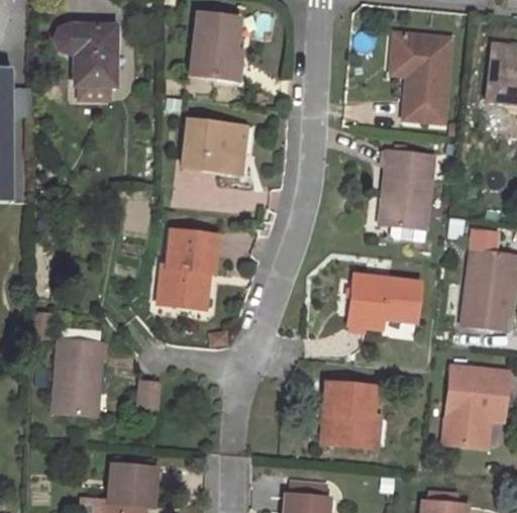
[(235,18),(195,13),(189,77),(235,82),(241,34),(233,33),(235,18)]
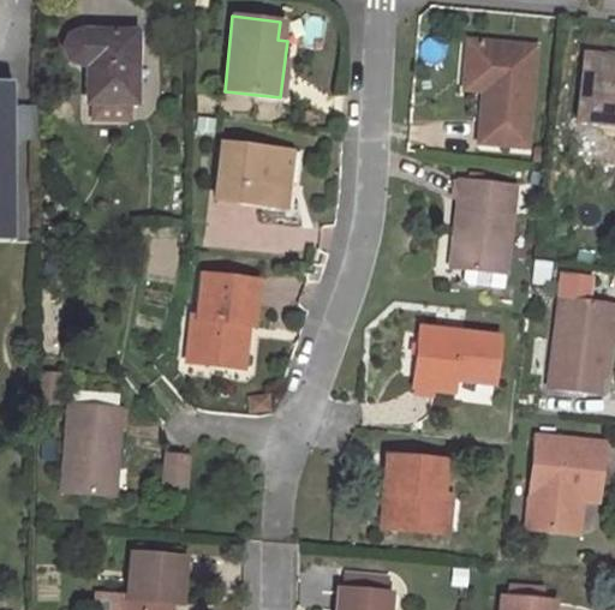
[(132,78),(141,78),(141,46),(130,46),(130,30),(82,30),(73,31),(70,35),(65,41),(64,48),(66,57),(71,61),(77,64),(87,64),(87,99),(94,99),(129,100),(132,100),(132,78)]
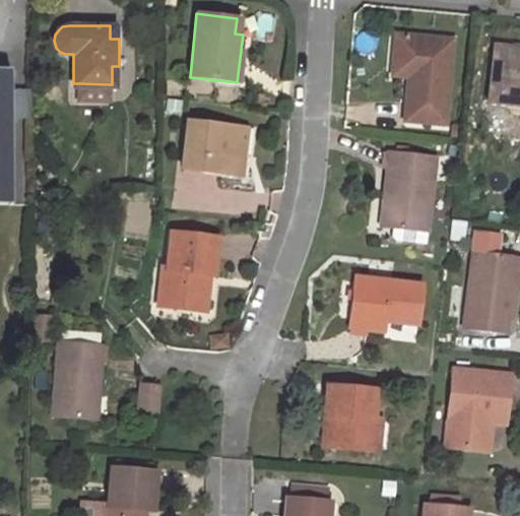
[(119,25),(110,25),(110,39),(119,39),(119,25)]
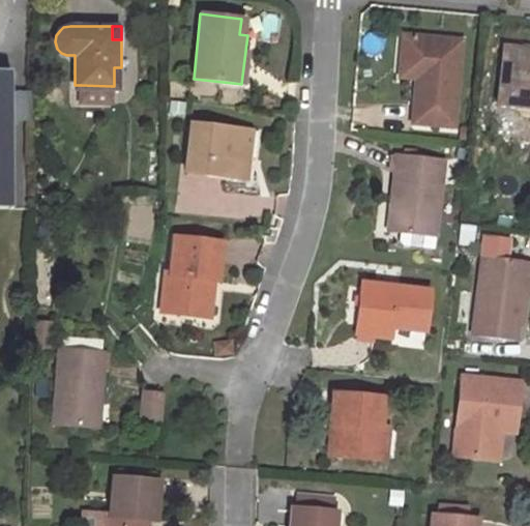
[(462,37),(403,31),(399,75),(416,77),(412,121),(454,125),(462,37)]
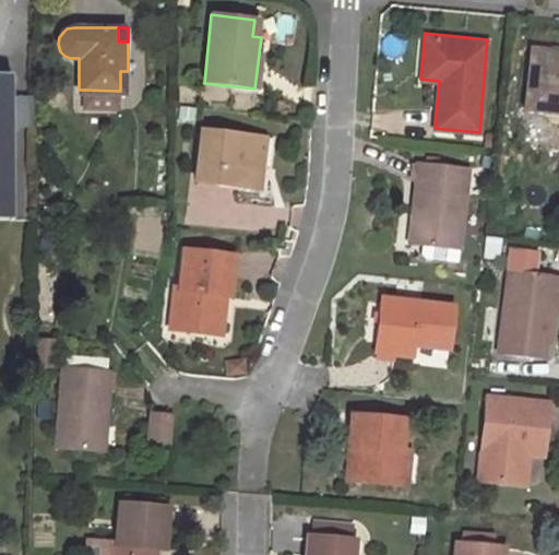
[(558,109),(558,49),(532,47),(525,106),(558,109)]
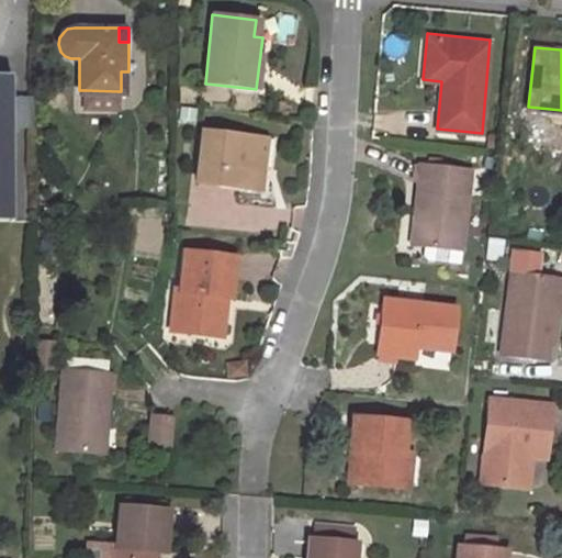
[(10,75),(0,75),(0,214),(14,214),(10,75)]
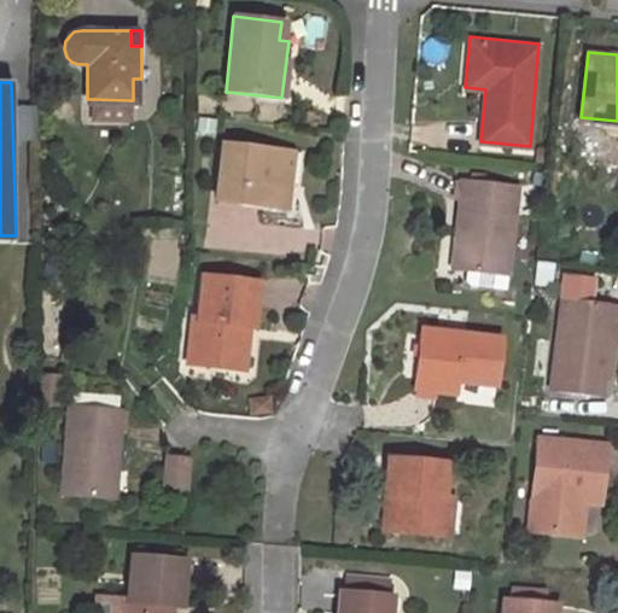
[(93,116),(129,116),(129,100),(94,99),(93,116)]
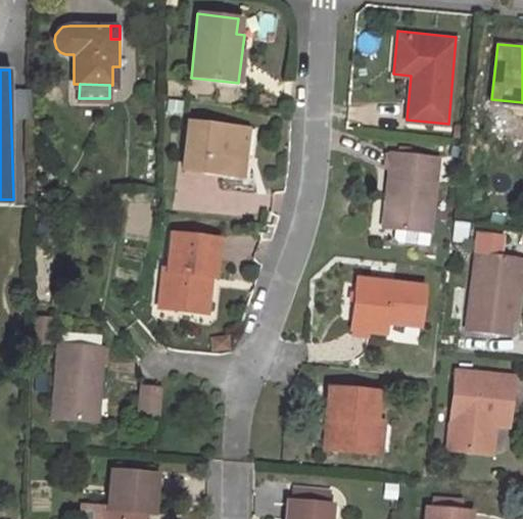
[(182,169),(234,173),(240,123),(188,119),(182,169)]
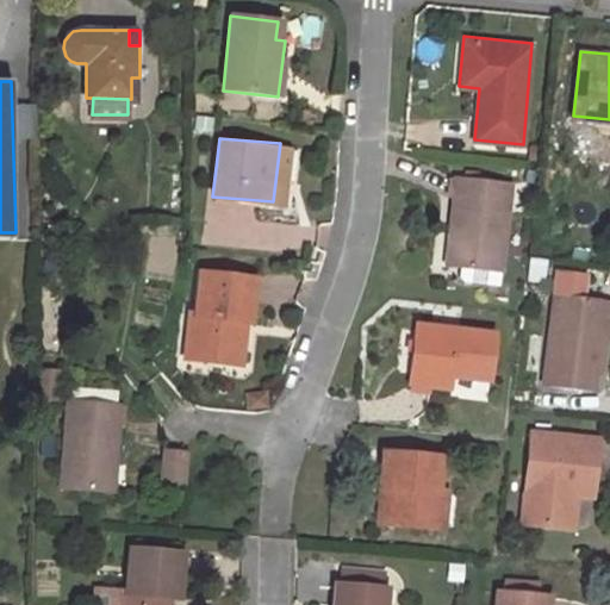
[(502,267),(512,180),(454,173),(448,228),(461,230),(459,262),(460,262),(500,267),(502,267)]
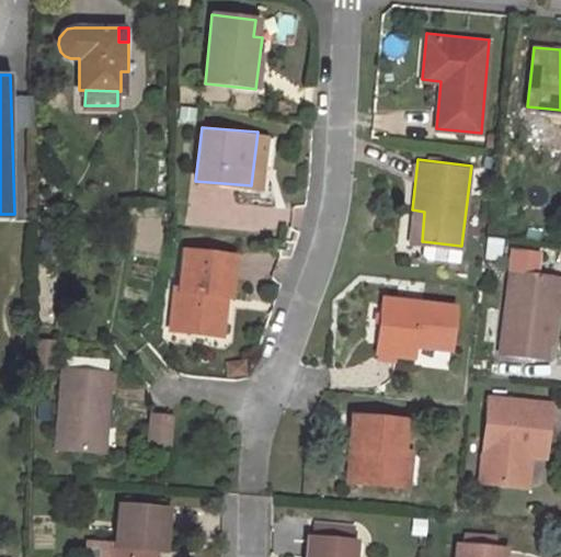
[(409,240),(422,241),(424,212),(412,209),(409,240)]
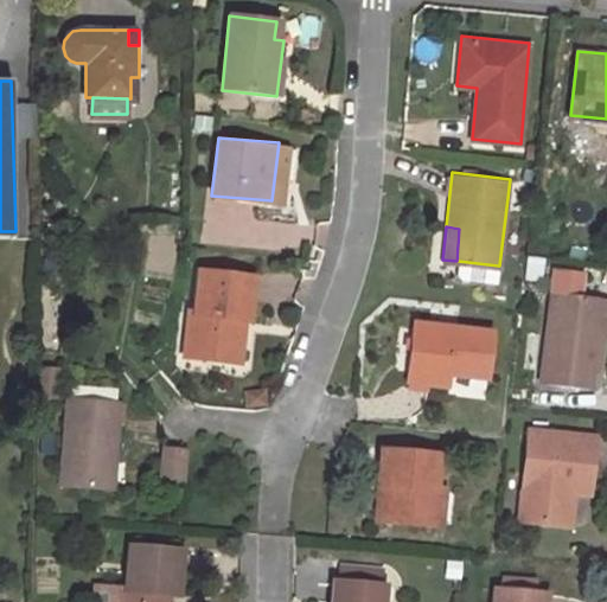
[(498,266),(458,261),(457,270),(461,276),(497,280),(498,266)]
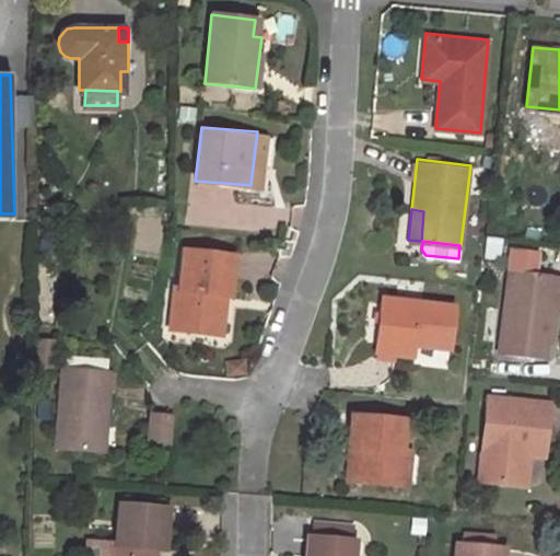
[(226,292),(231,257),(182,251),(178,282),(177,289),(172,289),(167,325),(217,331),(220,302),(214,301),(216,291),(221,291),(226,292)]
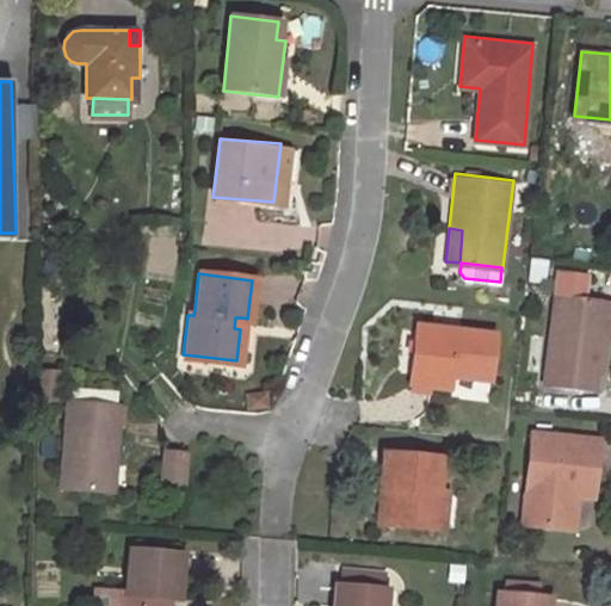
[(559,292),(549,383),(598,388),(600,366),(606,366),(610,331),(602,329),(605,297),(559,292)]
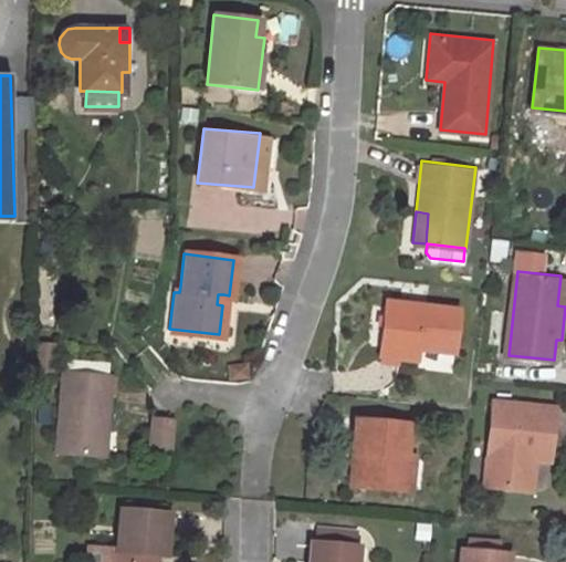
[(453,362),(460,305),(384,298),(379,354),(453,362)]
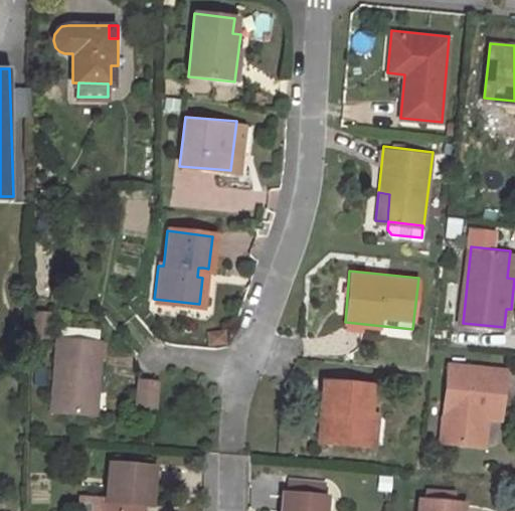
[(100,340),(101,329),(60,326),(59,337),(100,340)]
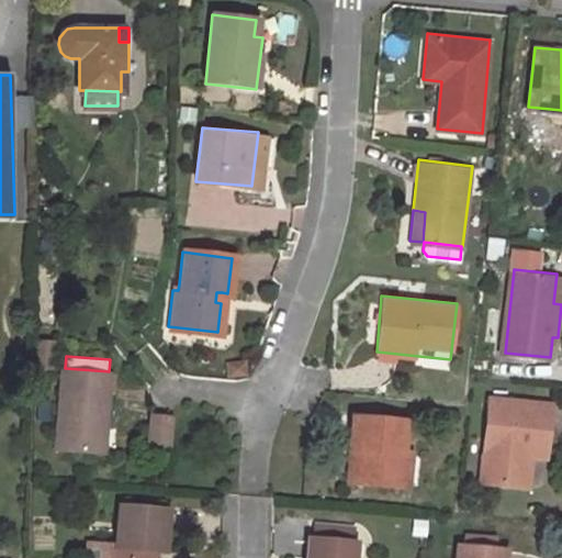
[(62,368),(56,447),(99,450),(101,422),(107,422),(111,372),(109,371),(65,368),(62,368)]
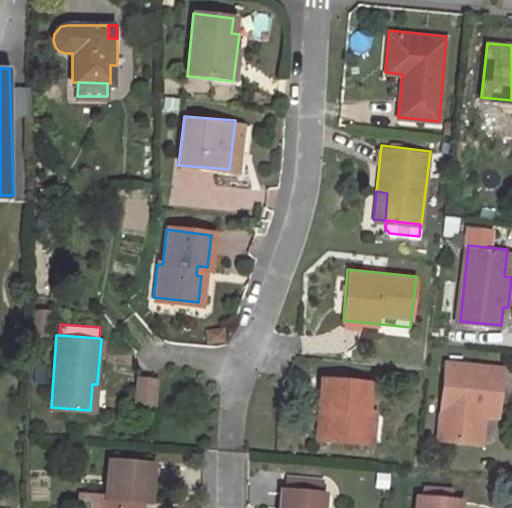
[(497,413),(502,366),(447,360),(439,435),(482,439),(484,420),(479,419),(480,411),(485,411),(497,413)]
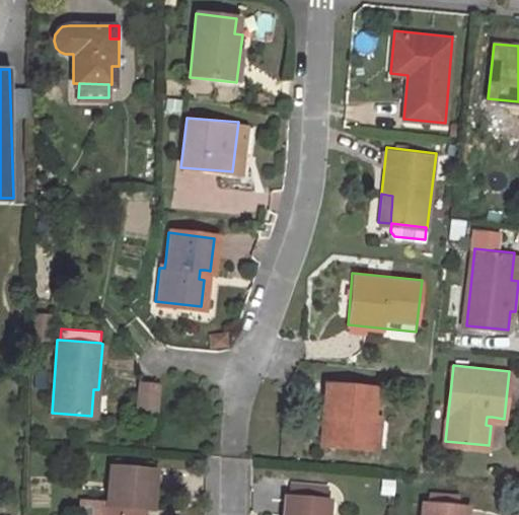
[(156,408),(158,377),(138,375),(136,406),(156,408)]
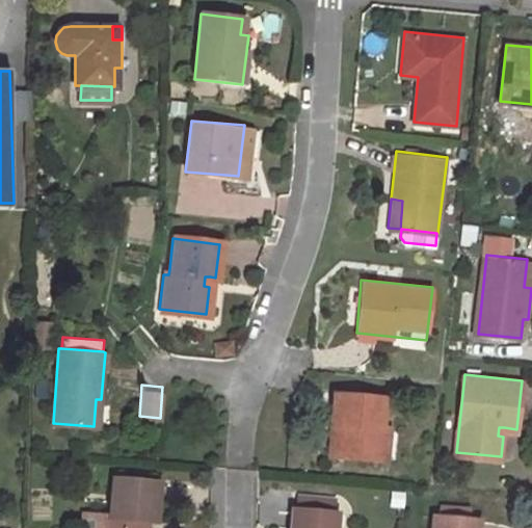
[(384,421),(387,393),(339,390),(337,419),(345,420),(342,452),(391,456),(394,422),(384,421)]
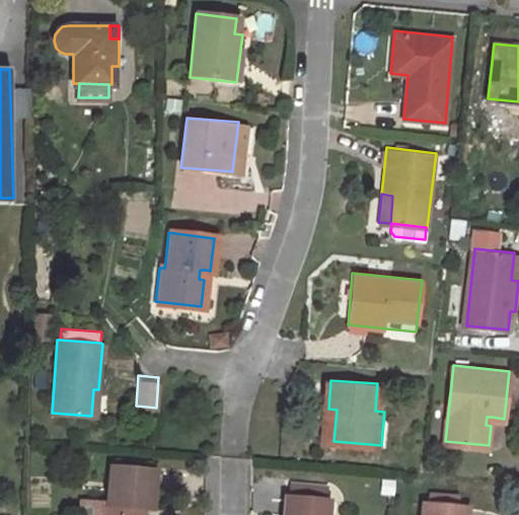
[(334,441),(337,410),(328,409),(328,410),(325,441),(334,441)]
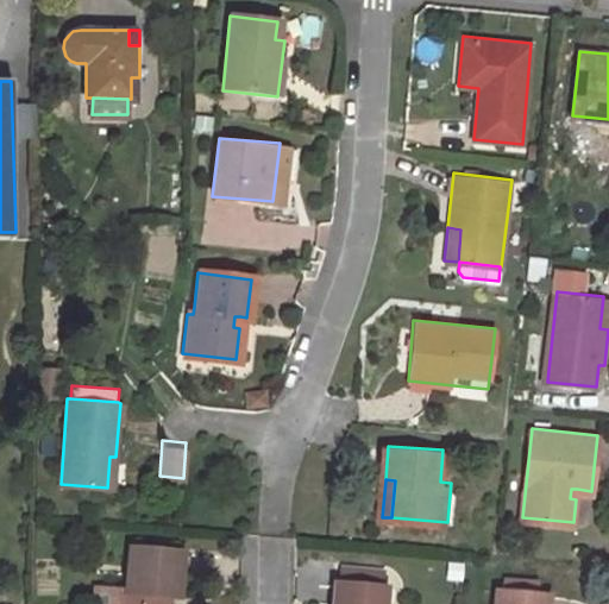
[(180,593),(183,549),(130,546),(126,589),(114,587),(112,603),(168,603),(163,603),(163,592),(180,593)]
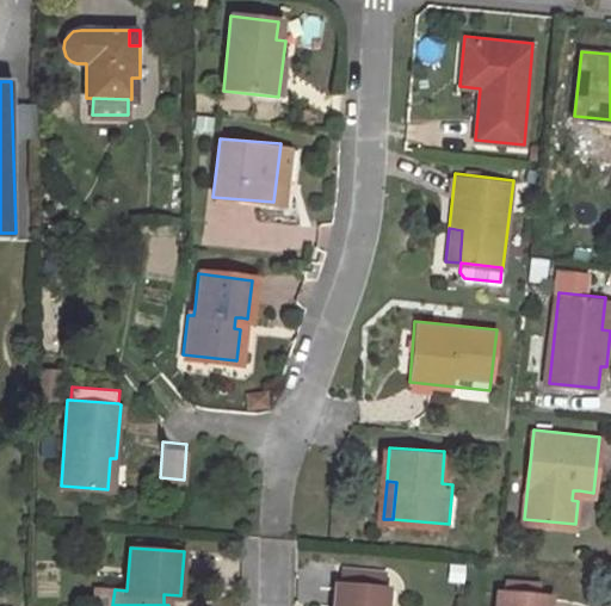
[(340,566),(340,580),(384,581),(384,567),(340,566)]
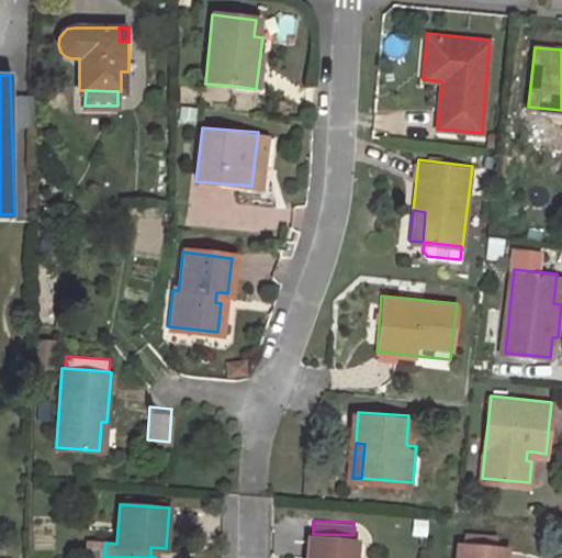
[(355,557),(356,539),(308,535),(307,557),(355,557)]
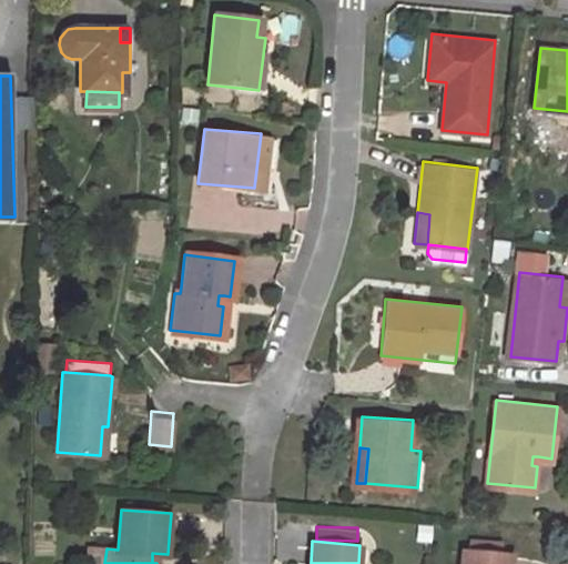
[(509,563),(511,553),(464,549),(462,563),(509,563)]
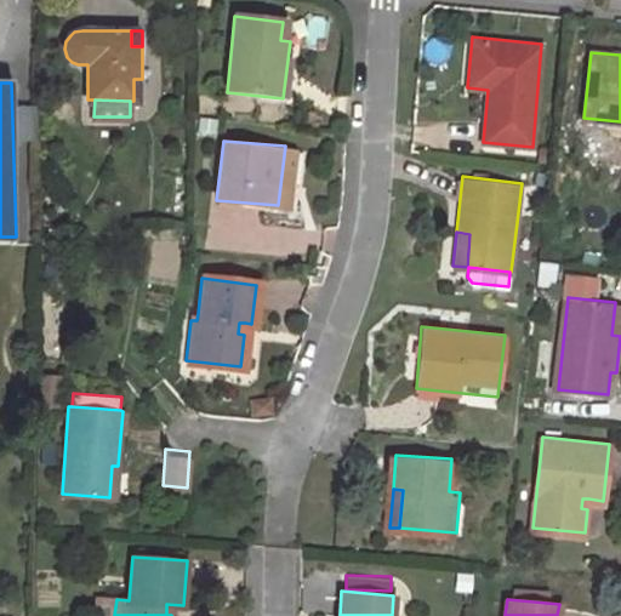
All buildings are outlined.
